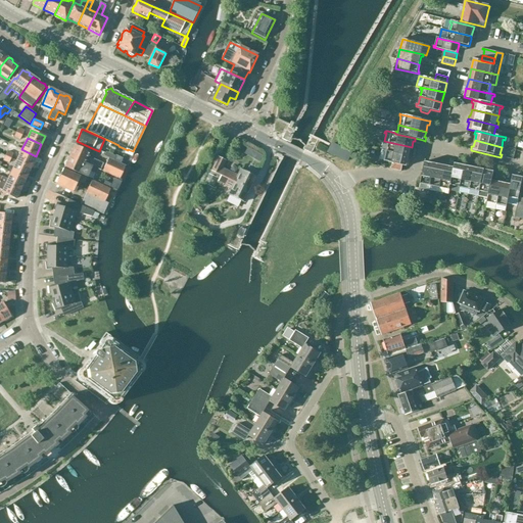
[(412,147),(384,141),(383,148),(381,148),(380,150),(385,151),(387,152),(387,151),(411,157),(412,154),(410,153),(412,147)]
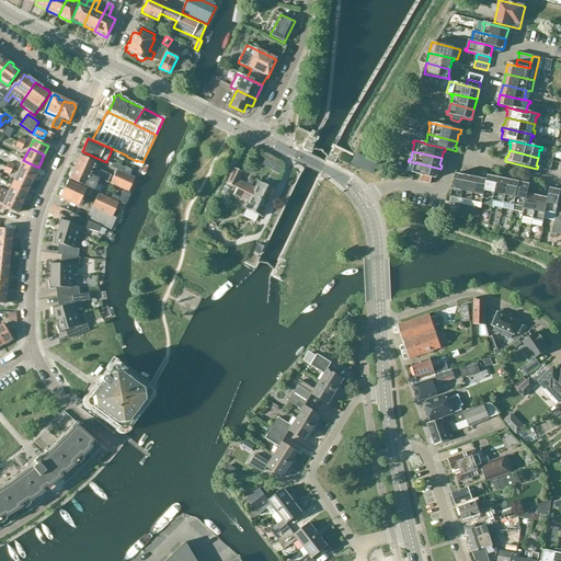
[(357,155),(353,163),(373,173),(377,163),(357,155)]
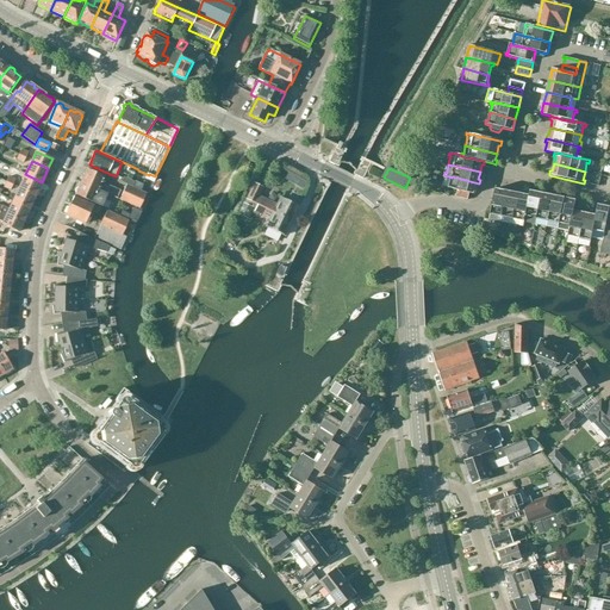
[(87,170),(81,184),(118,200),(122,193),(109,187),(107,188),(101,185),(105,179),(87,170)]
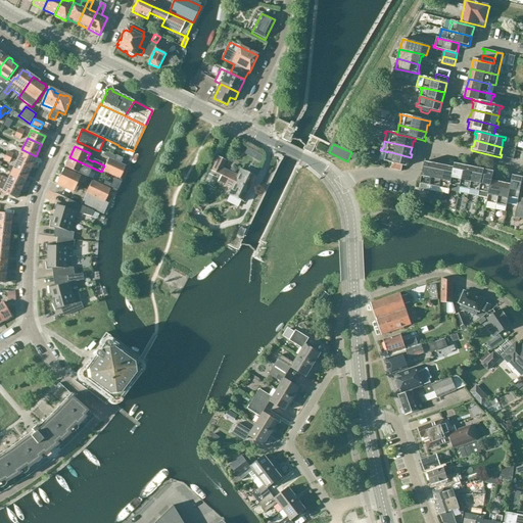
[(12,154),(10,158),(16,161),(30,168),(36,156),(21,149),(16,147),(12,154)]
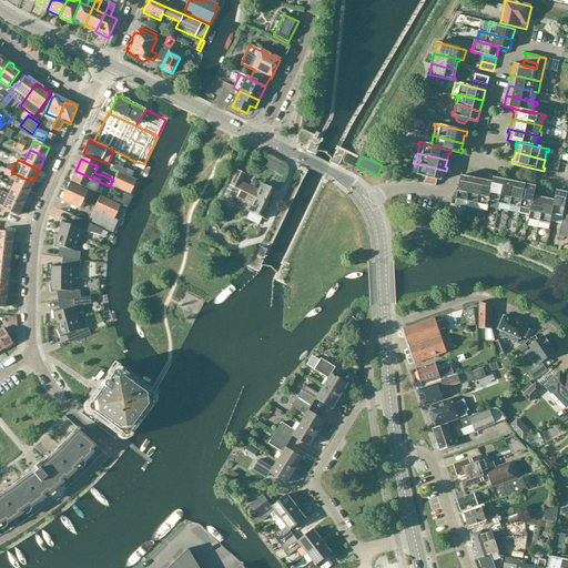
[(421,165),(418,164),(418,166),(419,166),(418,175),(426,178),(437,180),(442,181),(444,174),(445,174),(446,171),(421,164),(421,165)]
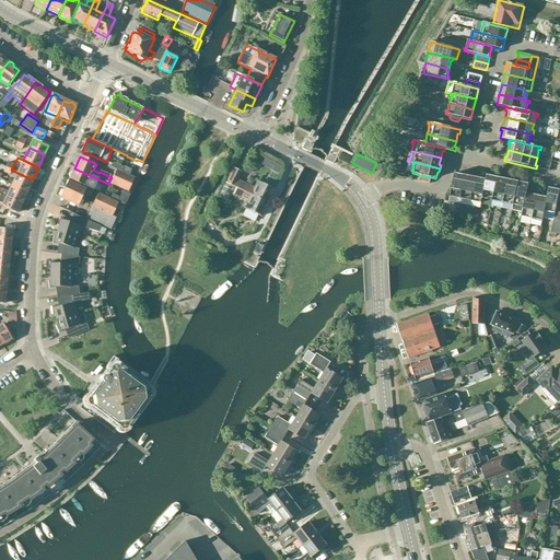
[(124,167),(114,163),(112,167),(121,172),(124,167)]
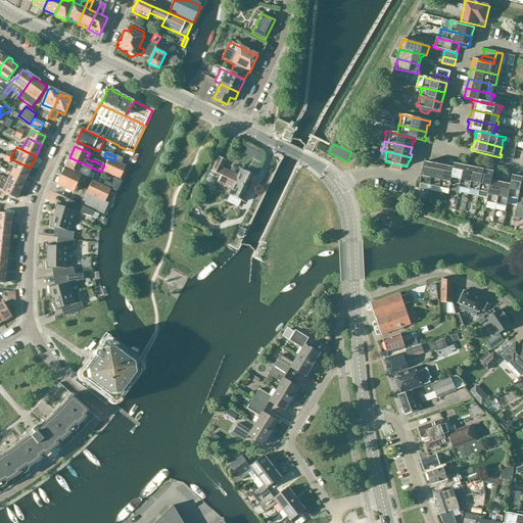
[(255,153),(251,158),(259,162),(263,157),(255,153)]
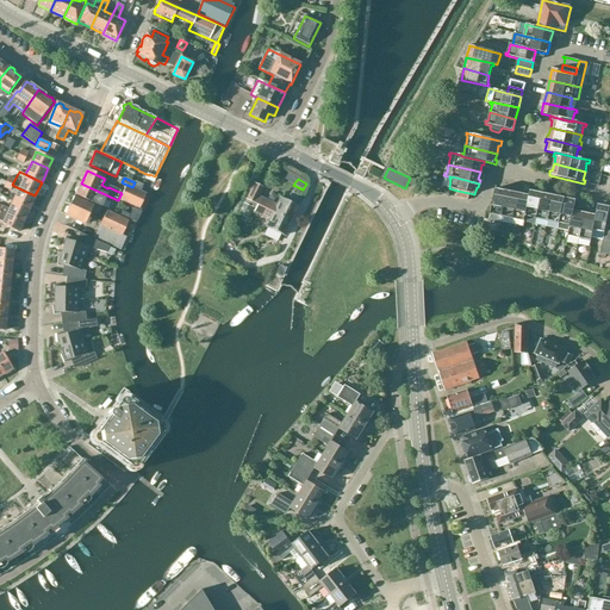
[(118,200),(81,184),(75,195),(93,204),(97,197),(99,198),(99,199),(114,206),(118,200)]
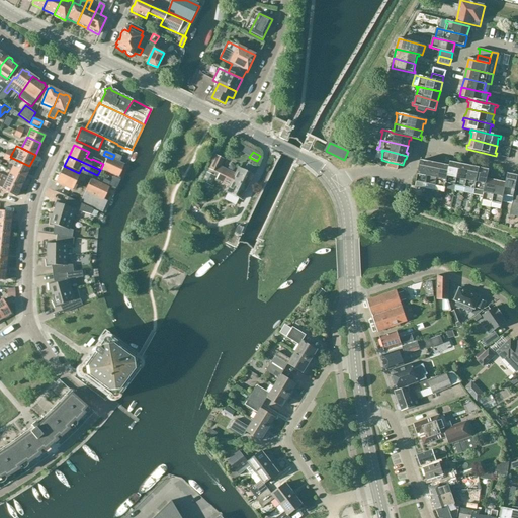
[(219,174),(247,187),(253,175),(238,168),(236,174),(220,166),(223,160),(219,158),(216,156),(209,170),(212,171),(219,174)]
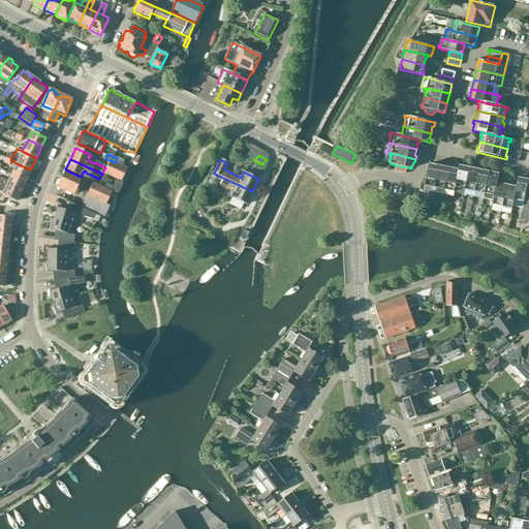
[(122,166),(115,162),(110,160),(103,174),(121,181),(127,168),(122,166)]
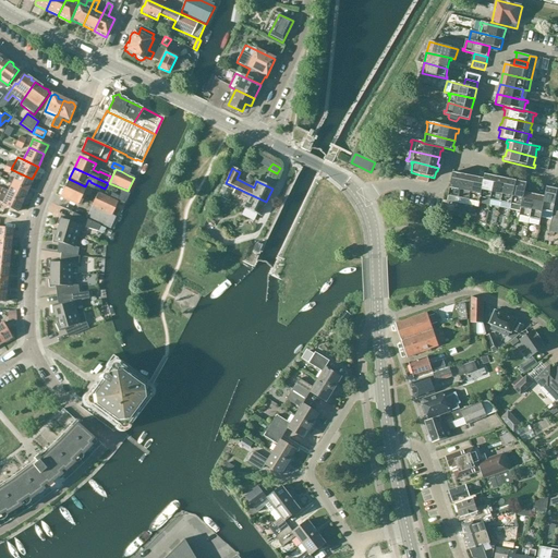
[(450,202),(458,204),(464,174),(458,173),(458,172),(453,171),(447,203),(449,204),(450,202)]
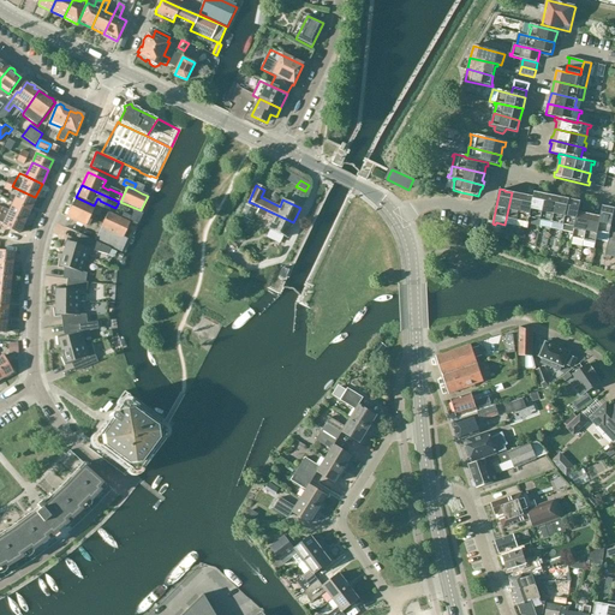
[(19,190),(13,203),(29,212),(35,197),(19,190)]
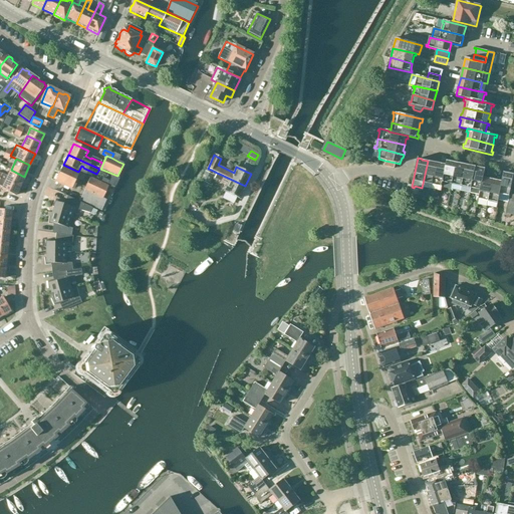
[(396,163),(386,161),(384,167),(395,169),(396,163)]
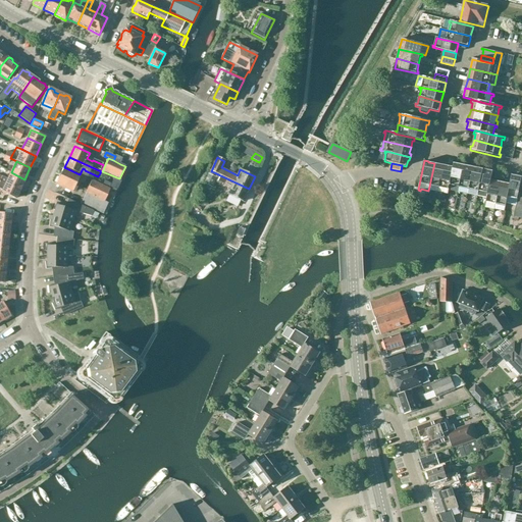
[(440,165),(434,163),(428,191),(436,192),(435,194),(437,194),(444,164),(440,163),(440,165)]
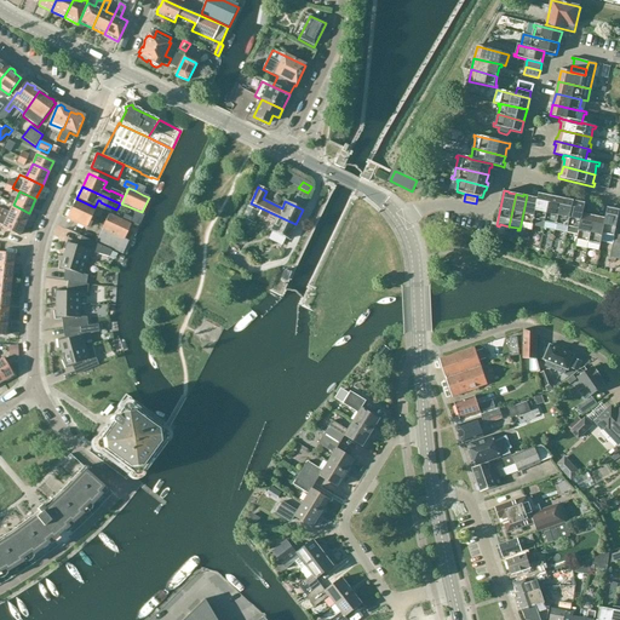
[(539,194),(538,199),(539,199),(533,227),(541,228),(541,230),(544,230),(551,195),(547,194),(547,195),(539,194)]
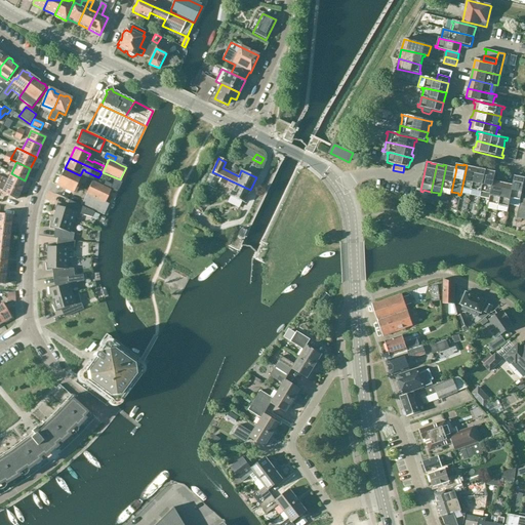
[(450,165),(446,165),(440,195),(442,196),(443,194),(450,196),(451,192),(456,168),(455,168),(449,167),(450,165)]
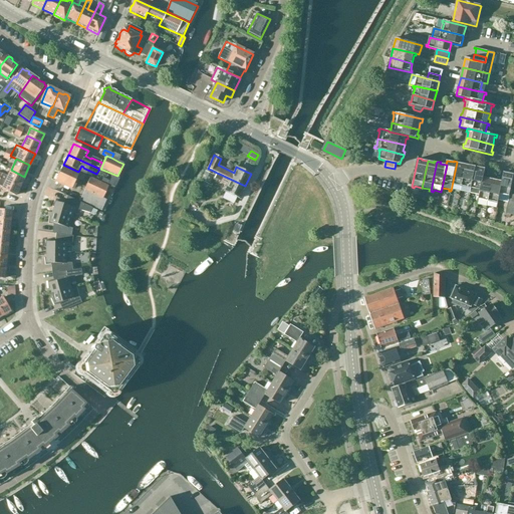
[(460,162),(457,162),(451,191),(453,192),(453,190),(461,191),(466,165),(460,164),(460,162)]
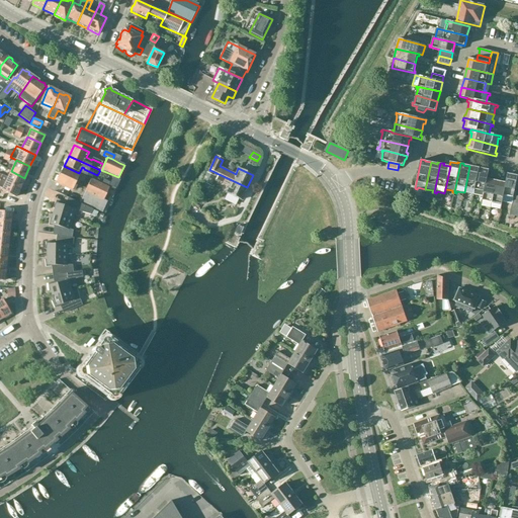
[(476,167),(469,166),(464,192),(471,194),(471,196),(473,196),(473,194),(480,168),(480,166),(477,166),(476,167)]
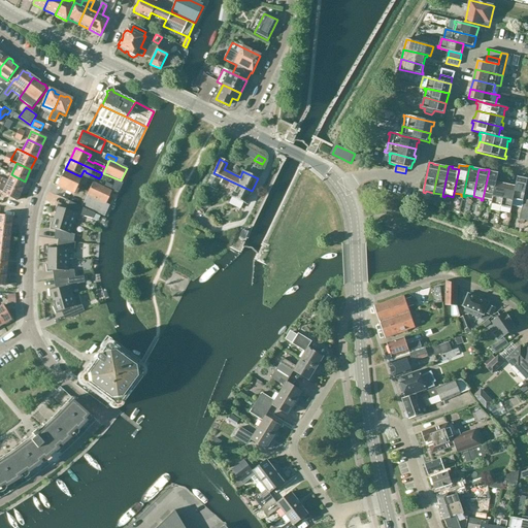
[(78,183),(85,186),(88,180),(64,170),(57,187),(73,195),(78,183)]
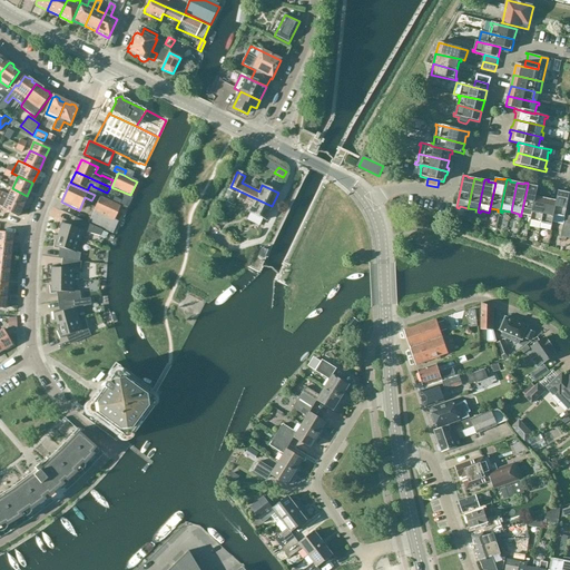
[(539,187),(528,185),(521,214),(532,216),(537,197),(539,187)]
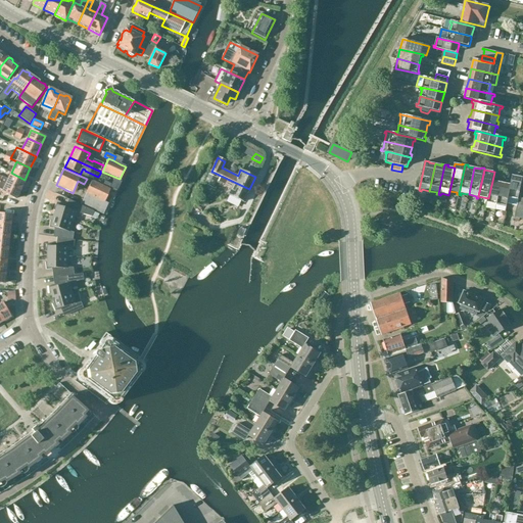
[(2,178),(0,181),(0,182),(19,191),(25,180),(11,173),(8,179),(2,177),(2,178)]
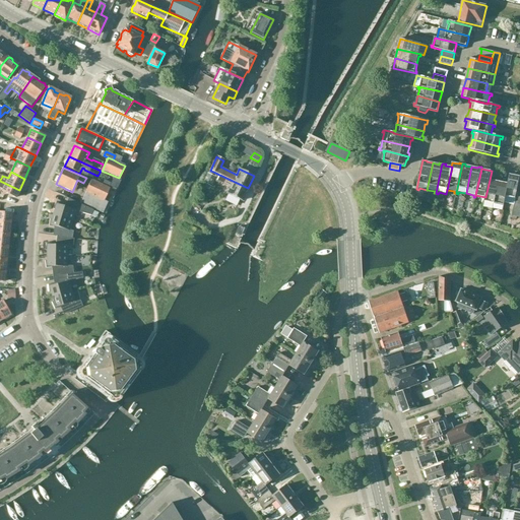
[(211,187),(215,178),(211,175),(207,174),(202,183),(206,185),(211,187)]
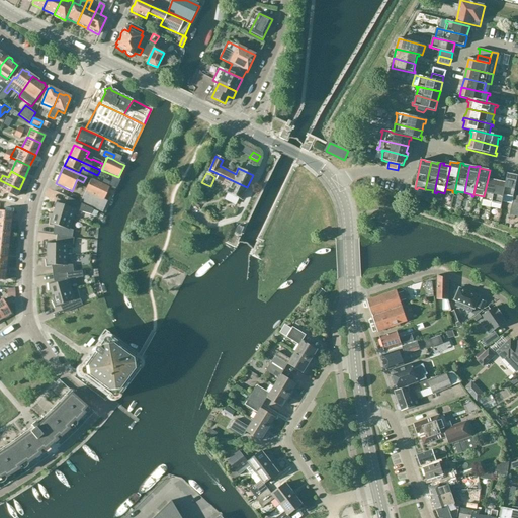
[(247,187),(219,174),(217,179),(225,183),(225,184),(230,186),(227,193),(225,199),(236,204),(238,199),(241,200),(247,187)]
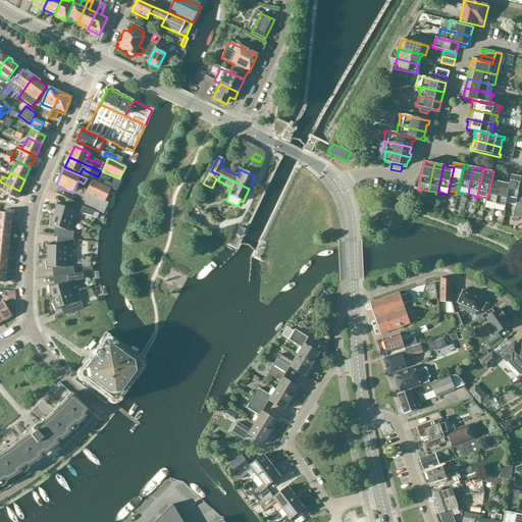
[(512,175),(510,184),(510,185),(508,197),(507,203),(516,205),(519,193),(521,177),(512,175)]
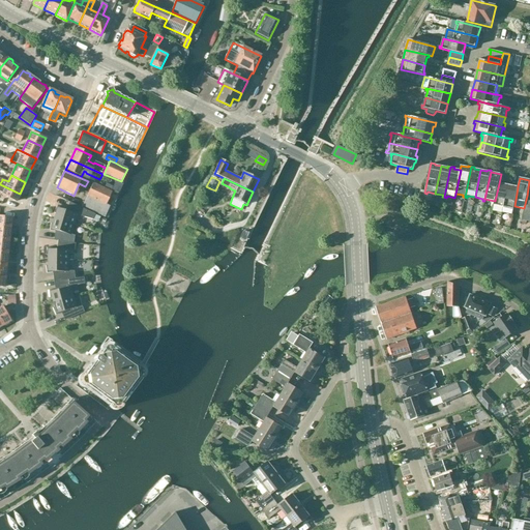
[(118,195),(88,181),(85,186),(83,190),(89,194),(87,197),(82,207),(108,219),(118,195)]
